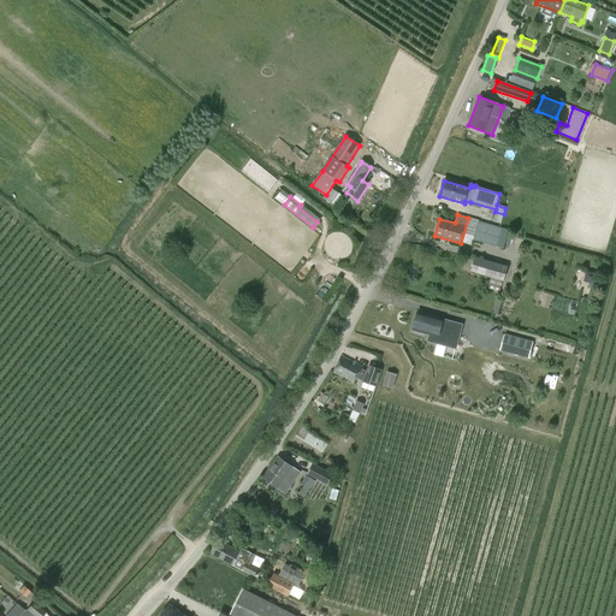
[(497,227),(479,221),(474,238),(474,241),(503,249),(509,230),(497,227)]
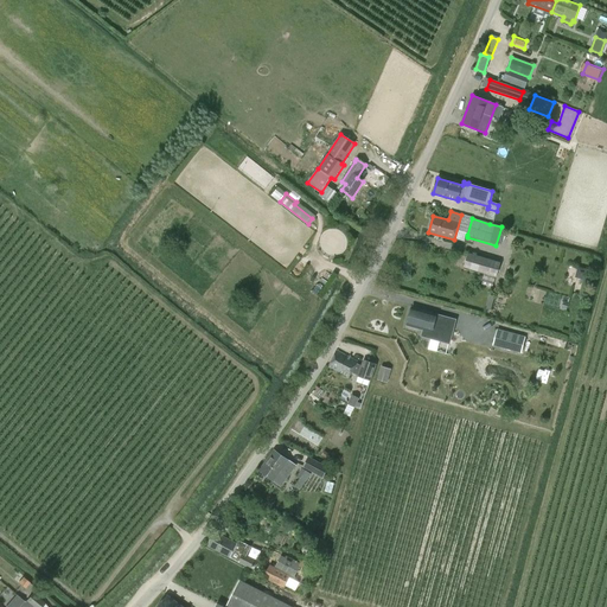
[(467,254),(464,268),(496,278),(500,263),(467,254)]
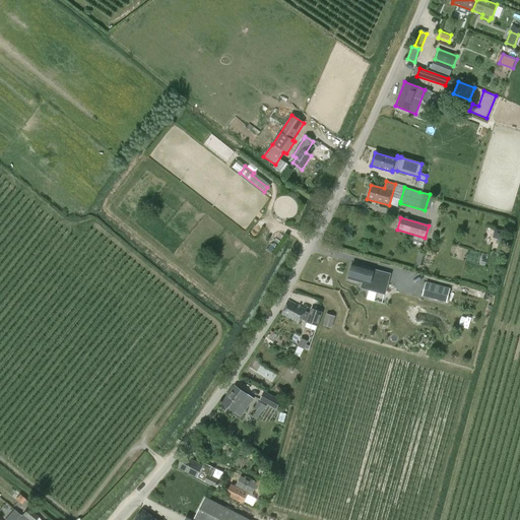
[(374,270),(351,264),(347,280),(362,284),(361,289),(369,293),(366,301),(375,303),(377,295),(385,297),(391,275),(374,271),(374,270)]
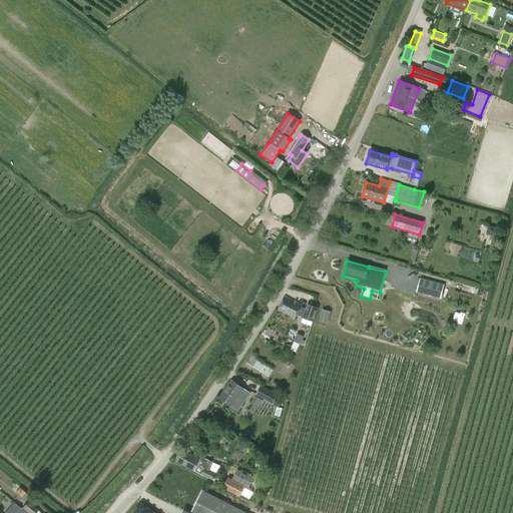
[(441,300),(444,287),(420,280),(416,293),(441,300)]
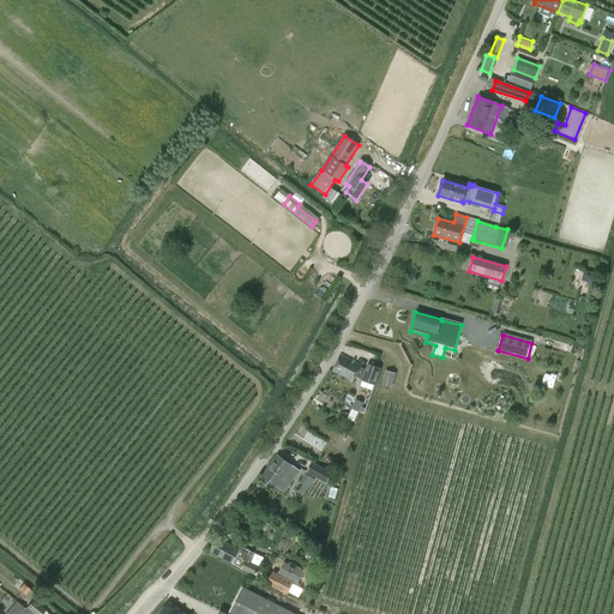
[(341,359),(341,375),(369,375),(371,368),(380,368),(380,359),(341,359)]
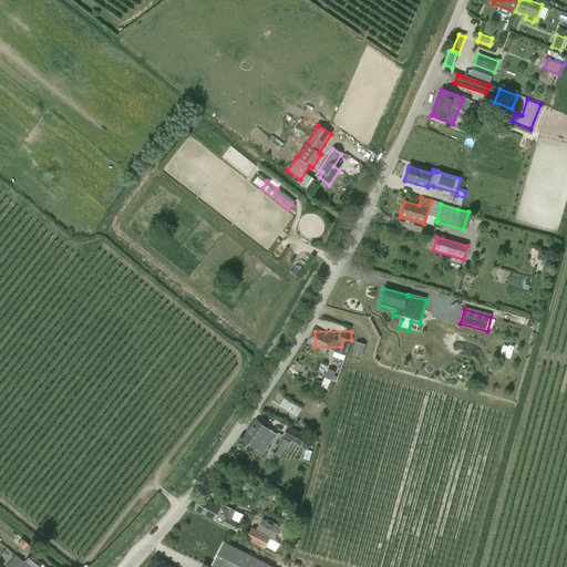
[(364,344),(357,342),(353,354),(361,357),(364,344)]
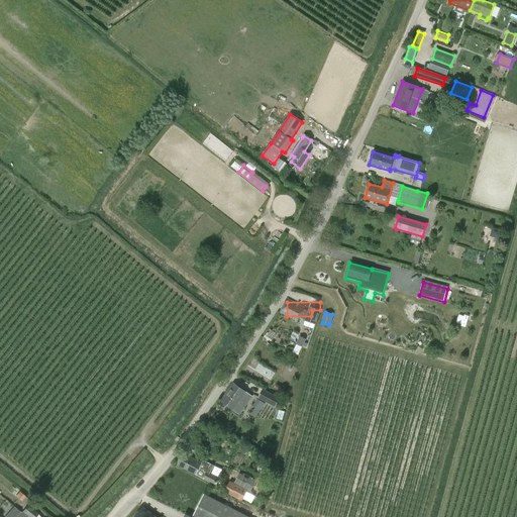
[(298,335),(293,332),(289,338),(294,341),(298,335)]
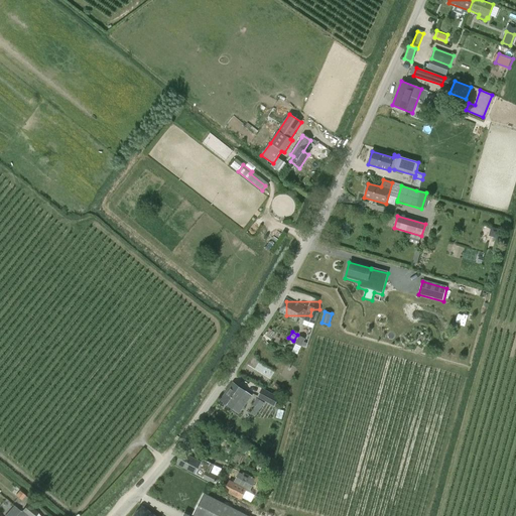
[(302,347),(305,340),(298,336),(295,344),(302,347)]
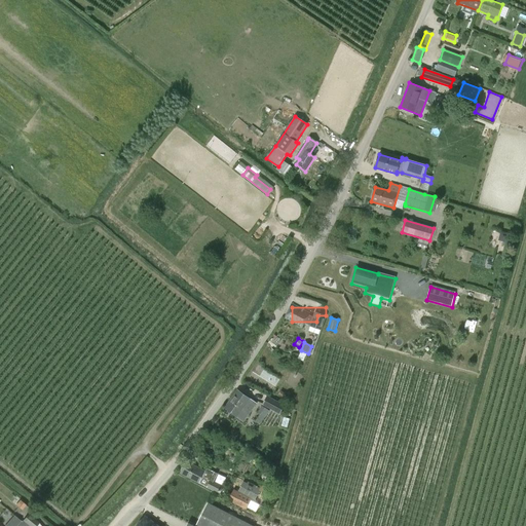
[(256,404),(237,390),(225,408),(243,421),(256,404)]
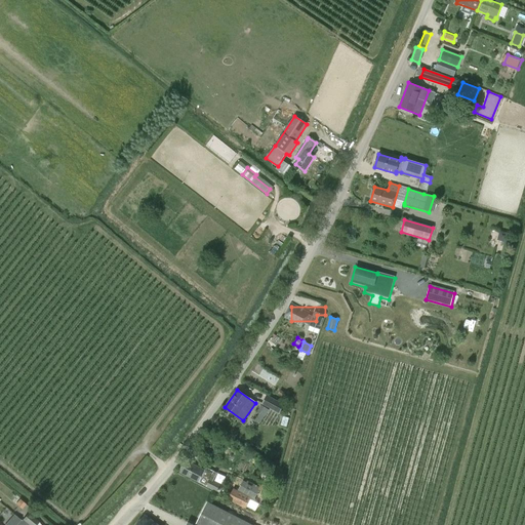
[(266,398),(263,404),(279,413),(283,407),(266,398)]
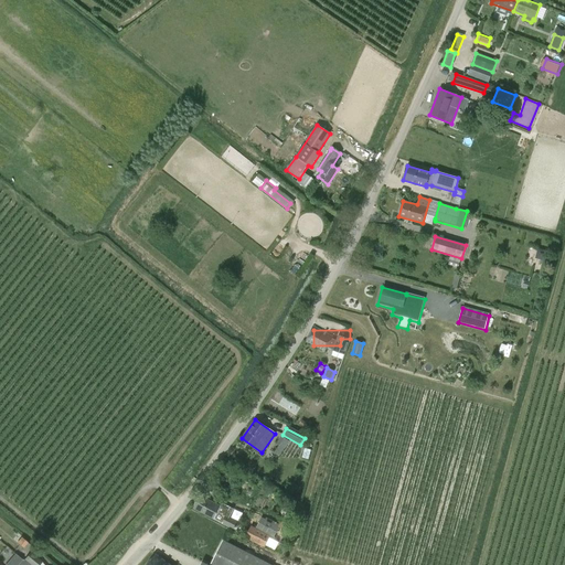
[(289,441),(280,436),(276,444),(279,446),(275,452),(279,456),(289,441)]
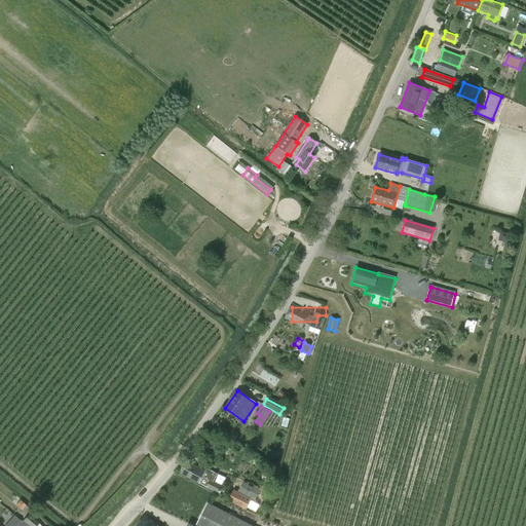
[(217,493),(220,486),(213,482),(217,475),(205,468),(204,472),(187,461),(180,474),(199,484),(217,493)]
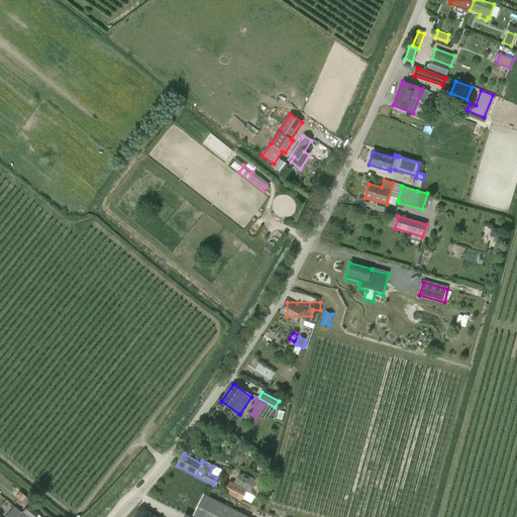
[(256,481),(243,474),(242,475),(238,474),(233,484),(229,481),(224,492),(241,501),(245,495),(247,497),(256,481)]
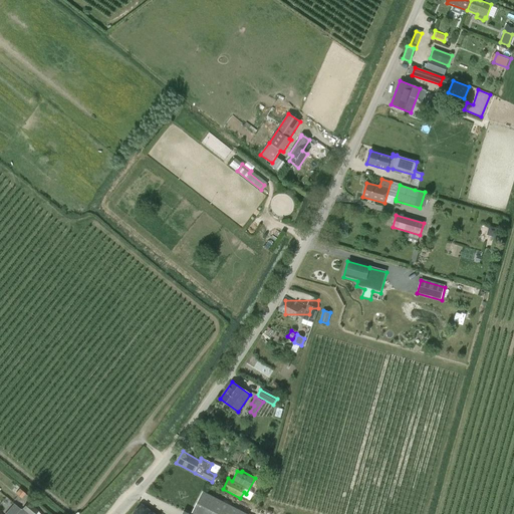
[(244,513),(203,492),(191,513),(188,513),(184,512),(182,513),(244,513)]
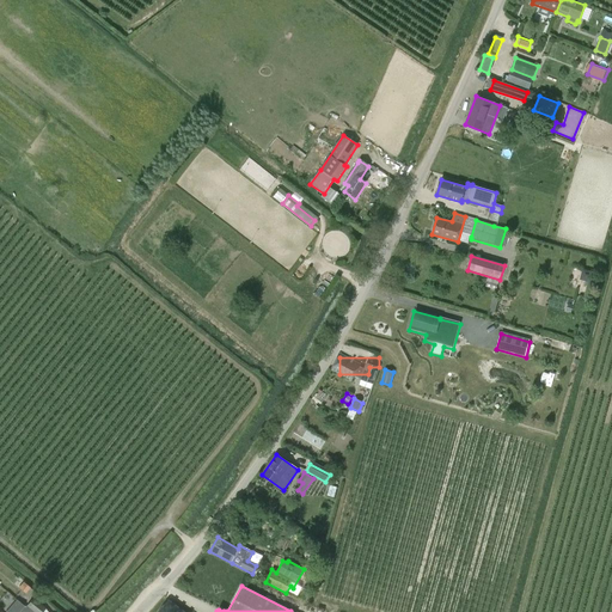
[(34,611),(47,611),(46,610),(35,599),(26,606),(34,611)]
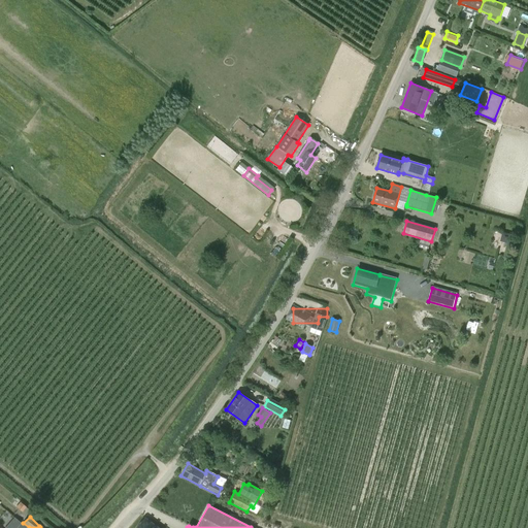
[(157,527),(145,519),(138,527),(157,527)]
